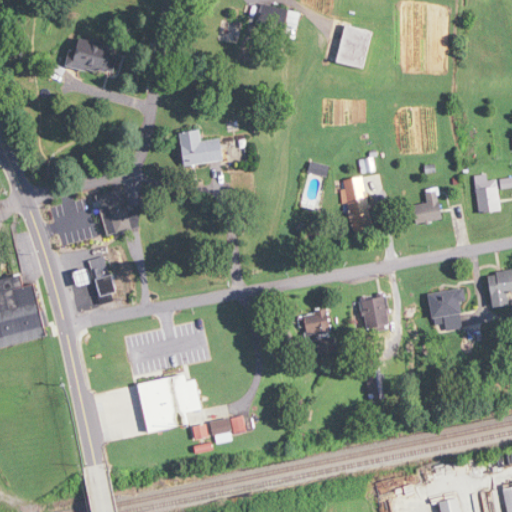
[(296,36),(301,13),(262,3),(257,26),(296,36)]
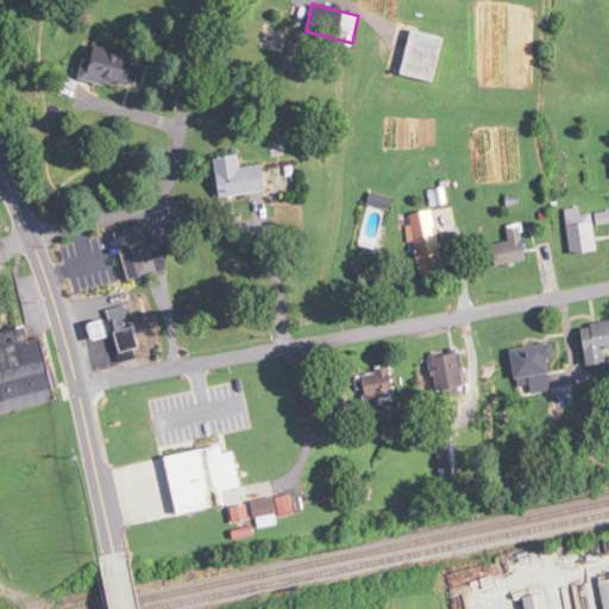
[(399,75),(434,83),(445,37),(409,29),(399,75)]
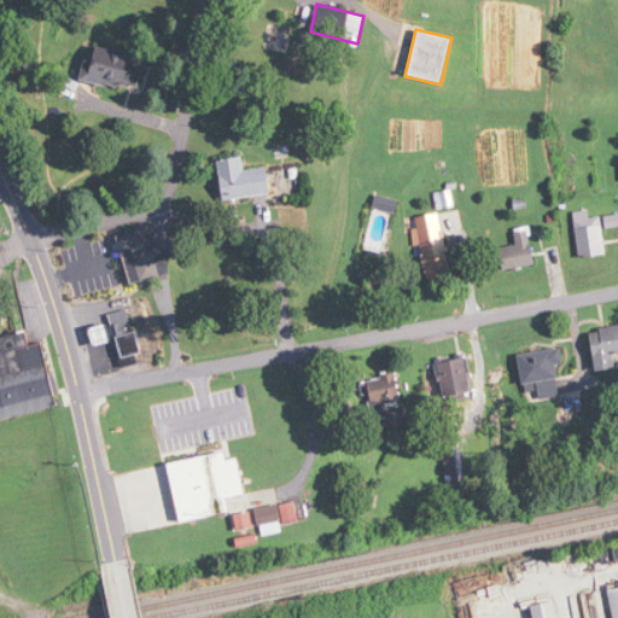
[(10,60),(23,66),(28,56),(15,50),(10,60)]
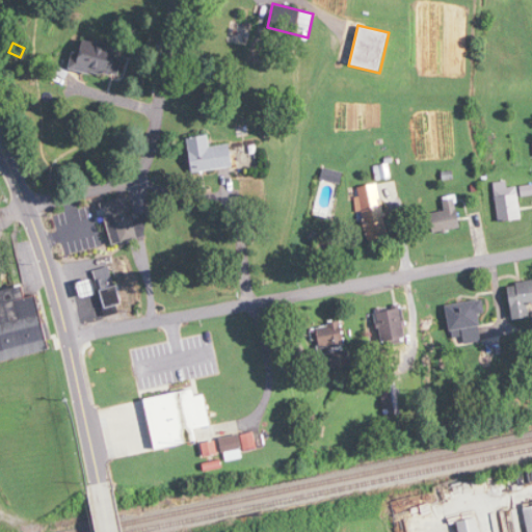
[(70,71),(117,76),(121,48),(73,43),(70,71)]
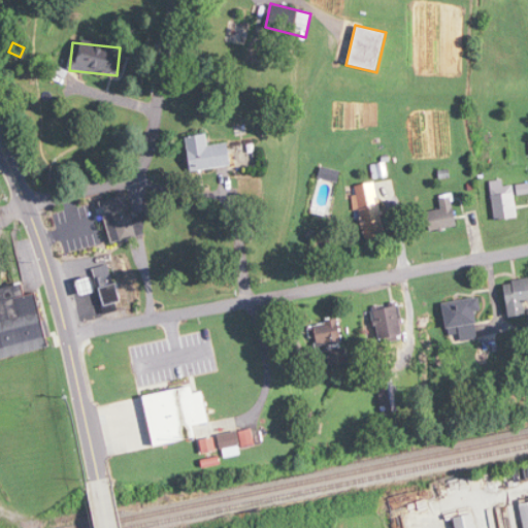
[(209,145),(208,134),(187,136),(190,171),(231,166),(229,143),(209,145)]
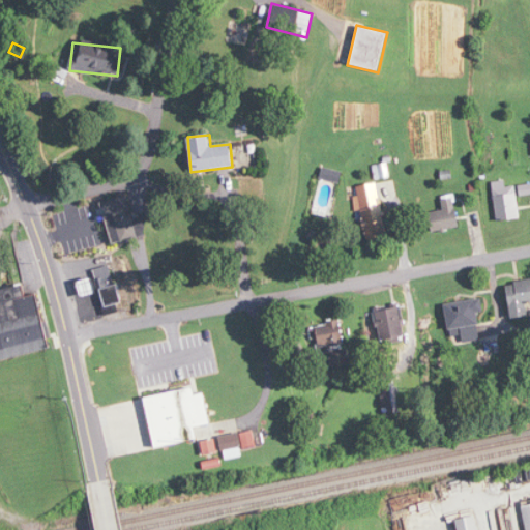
[(494,183),(496,219),(519,218),(518,182),(494,183)]
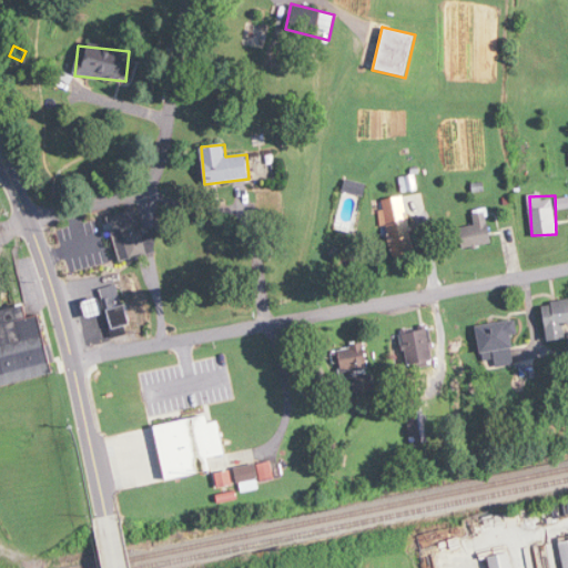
[(383,200),(392,255),(414,252),(405,196),(383,200)]
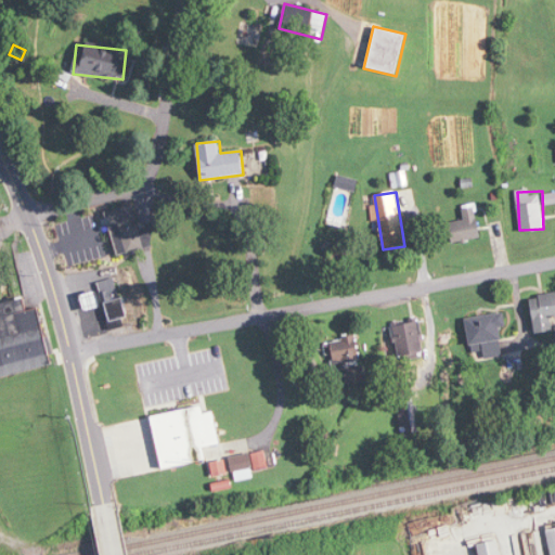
[(116,256),(146,246),(133,204),(103,213),(116,256)]
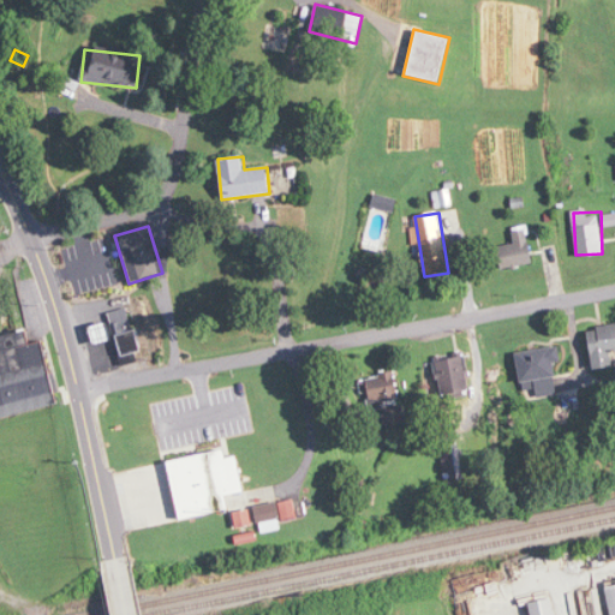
[(496,248),(502,269),(533,263),(525,226),(512,228),(515,243),(496,248)]
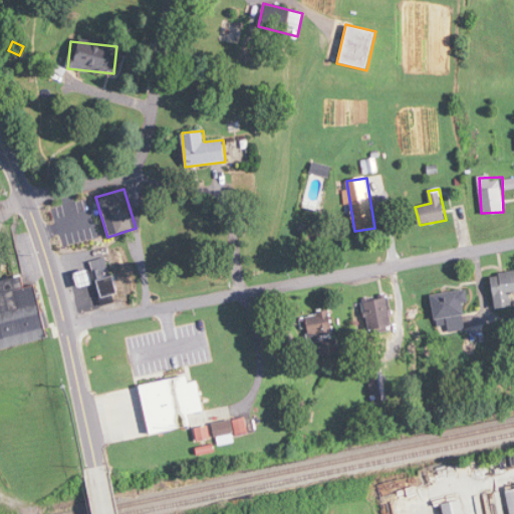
[(513,271),(490,274),(494,309),(510,307),(509,294),(513,293),(513,271)]
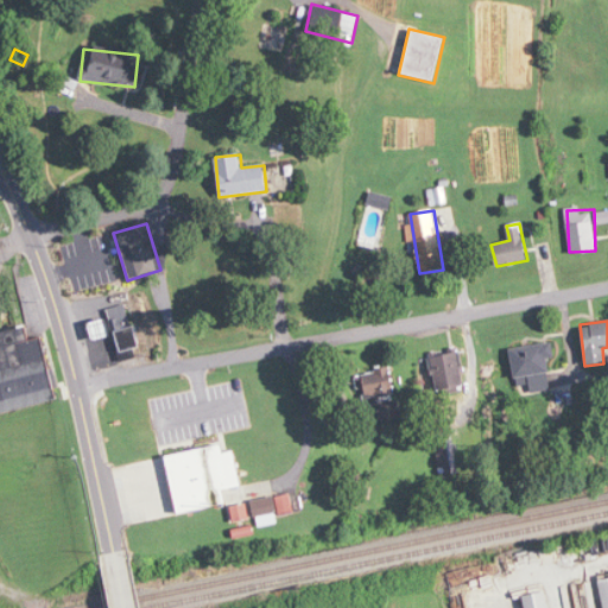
[(0,333),(0,412),(57,400),(43,336),(31,340),(29,327),(0,333)]
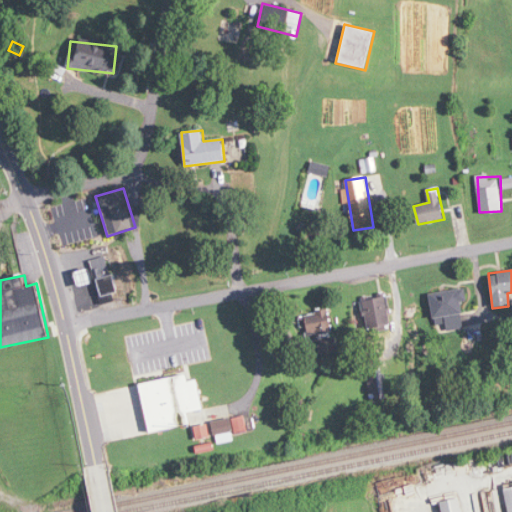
[(101,297),(113,293),(109,281),(97,284),(101,297)]
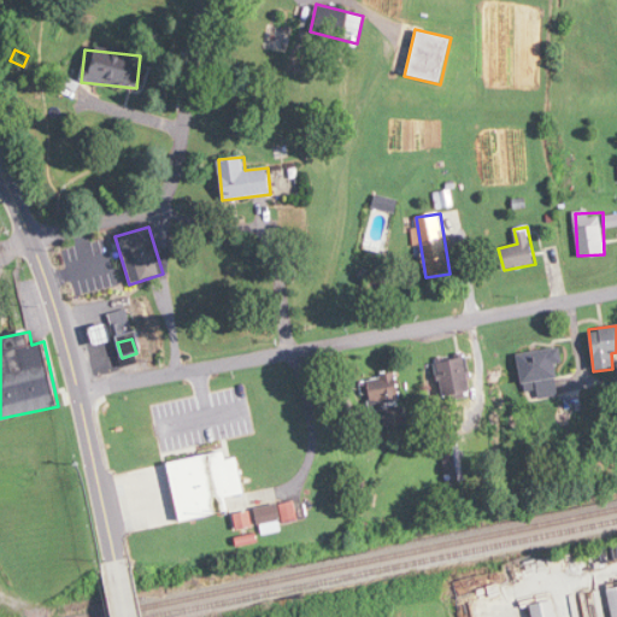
[(516,354),(522,393),(536,391),(538,399),(562,395),(554,348),(516,354)]
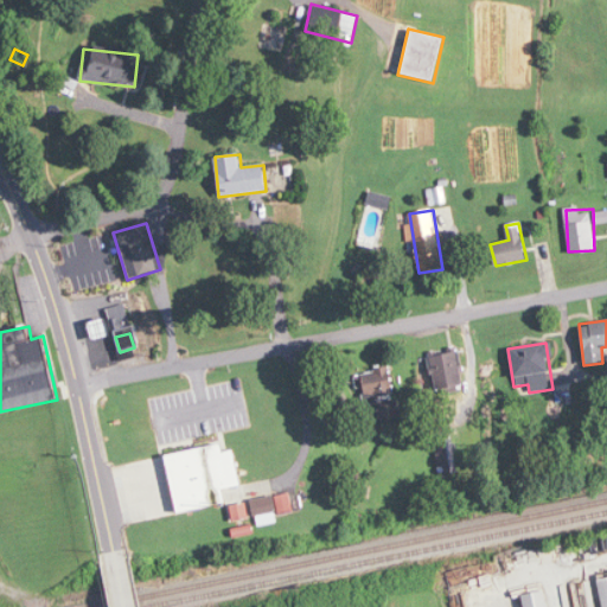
[(359,371),(359,401),(390,401),(390,371),(359,371)]
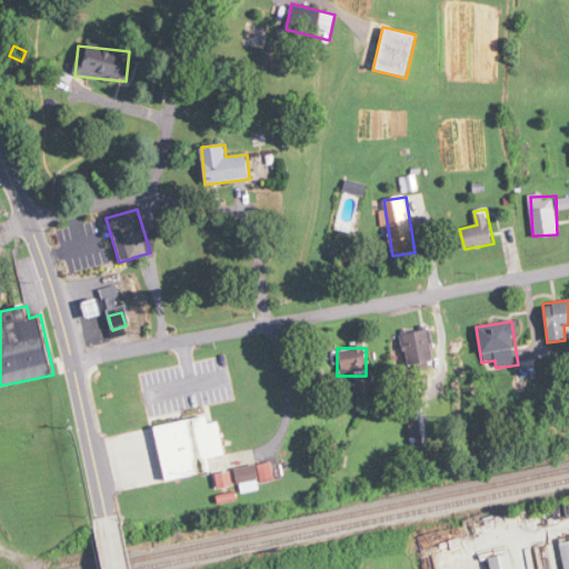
[(211,472),(209,458),(227,456),(221,421),(210,422),(209,417),(156,425),(163,480),(211,472)]
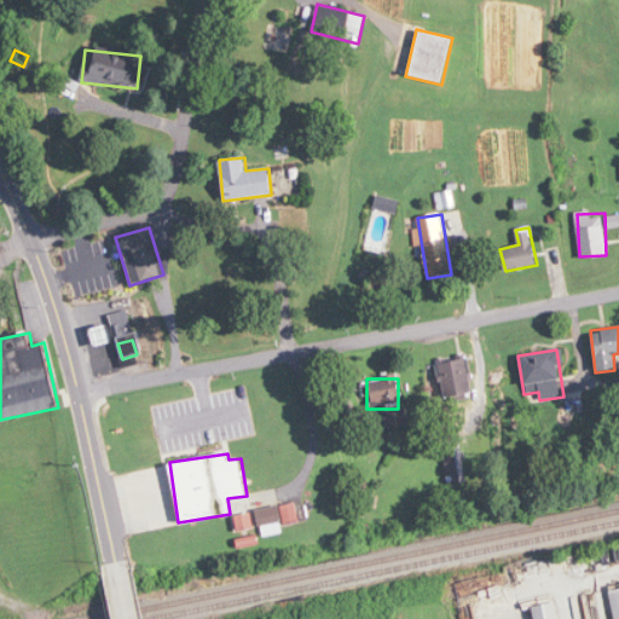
[(537,618),(560,618),(557,601),(534,606),(537,618)]
